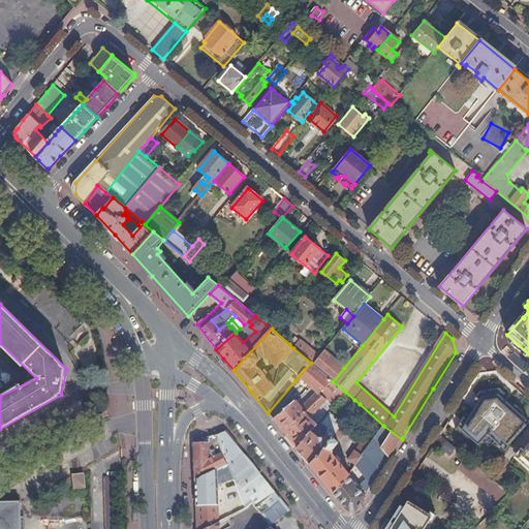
[(293,348),(301,341),(296,337),(289,344),(293,348)]
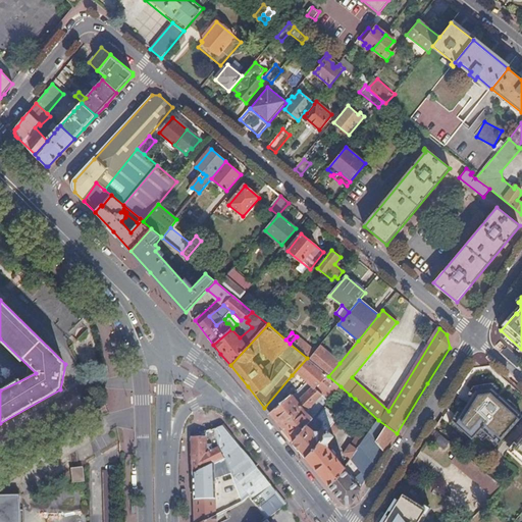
[(309,360),(315,352),(297,336),(290,344),(307,358),(309,360)]
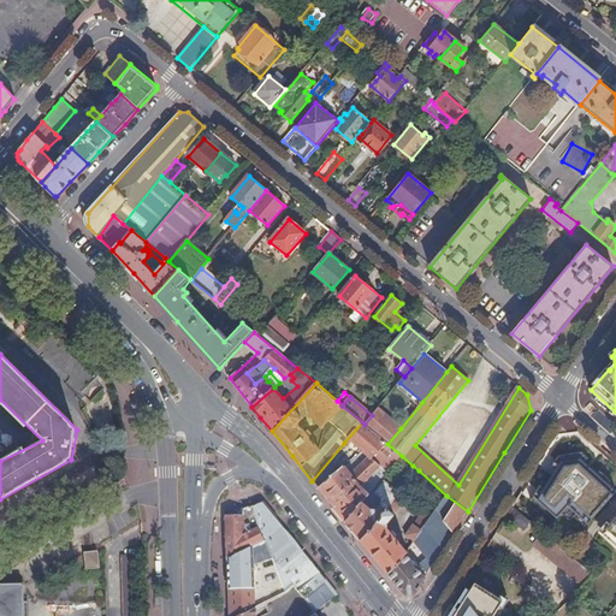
[(365,425),(388,444),(401,428),(378,409),(372,415),(365,425)]
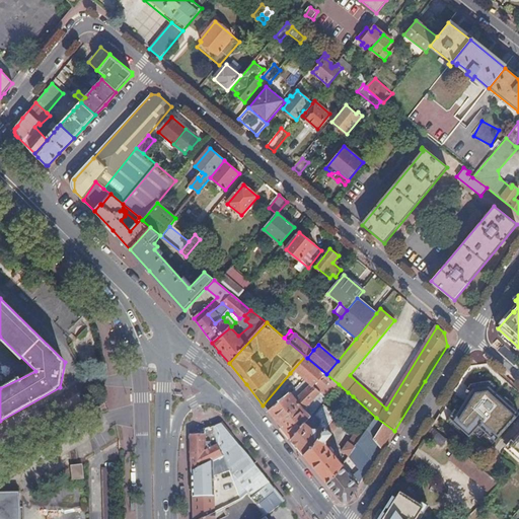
[(307,358),(305,356),(290,373),(293,375),(296,372),(306,381),(296,389),(300,395),(296,399),(291,393),(268,411),(275,420),(291,440),(305,423),(317,409),(311,403),(315,399),(321,403),(339,384),(326,374),(307,358)]
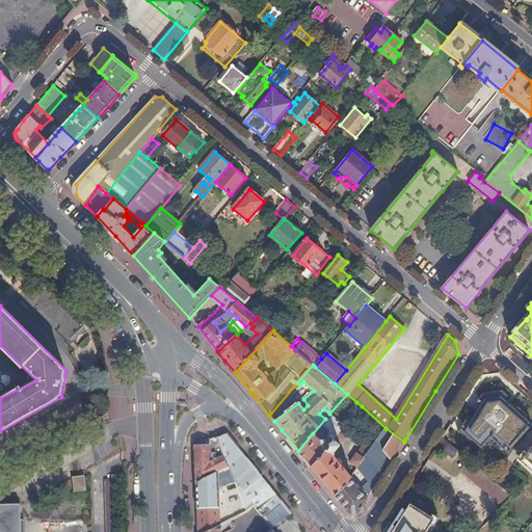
[(510,452),(531,428),(531,416),(500,388),(487,390),(459,431),(481,449),(493,437),(510,452)]
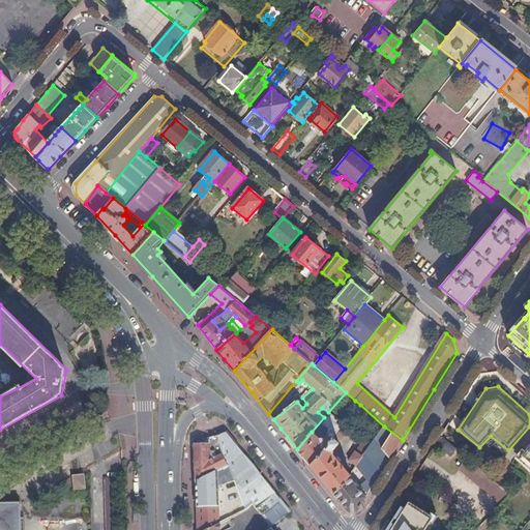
[(302,408),(306,404),(302,398),(297,402),(302,408)]
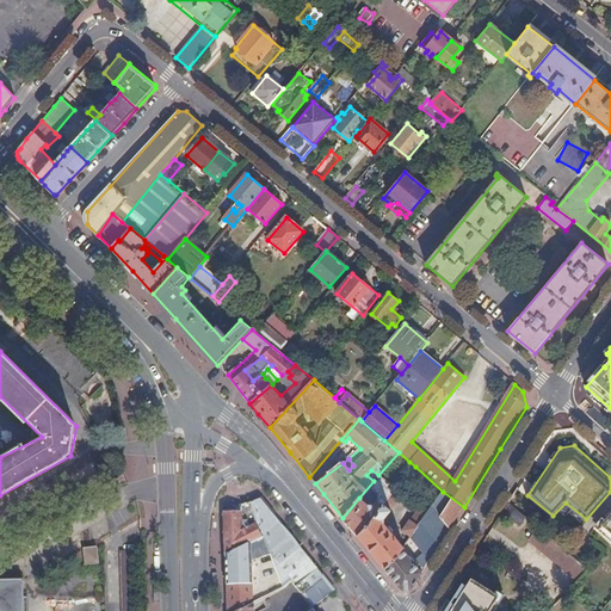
[(415,467),(409,462),(403,469),(409,474),(415,467)]
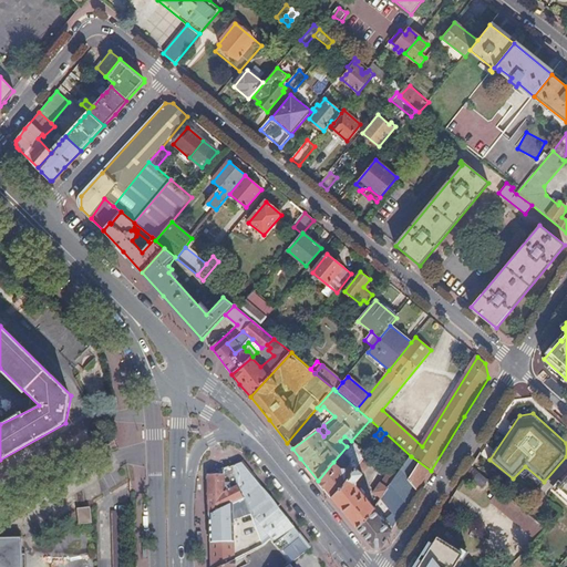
[(333,462),(318,481),(325,488),(331,497),(368,454),(354,443),(346,454),(351,459),(351,464),(348,470),(343,470),(333,462)]
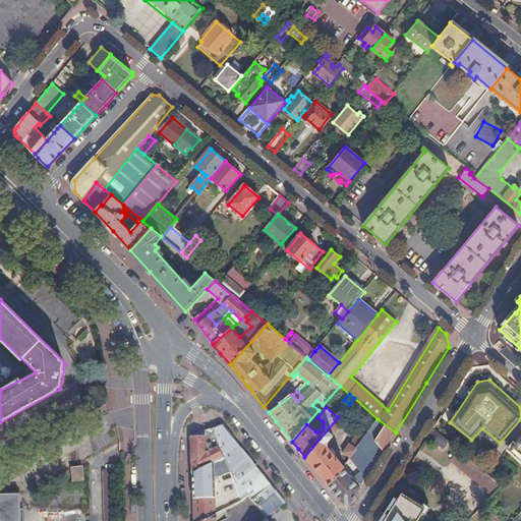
[(340,415),(338,417),(304,457),(316,472),(328,486),(338,476),(343,469),(344,466),(335,455),(335,454),(332,449),(330,450),(328,446),(328,442),(346,421),(340,415)]
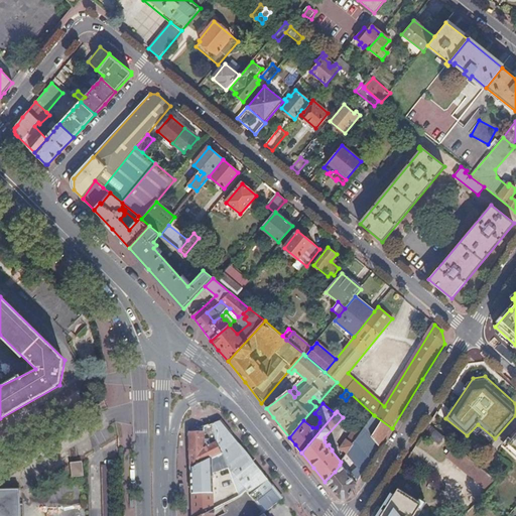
[(374,415),(361,433),(348,453),(361,468),(357,474),(361,478),(392,428),(374,415)]
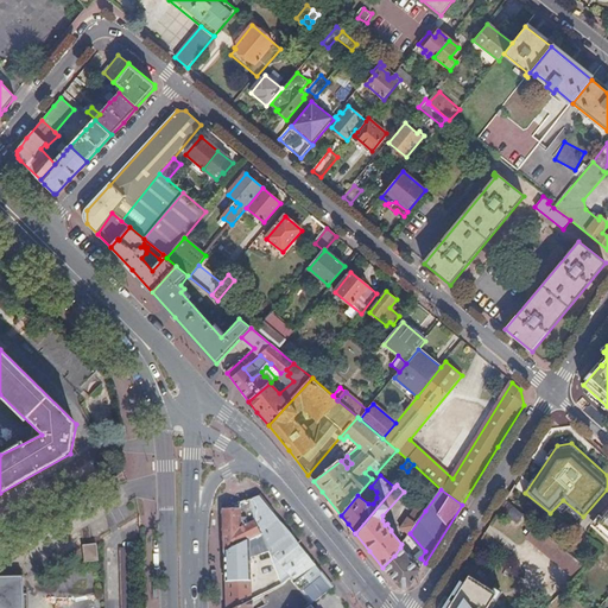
[(260,537),(261,536),(280,526),(268,512),(258,498),(248,502),(253,524),(260,537)]
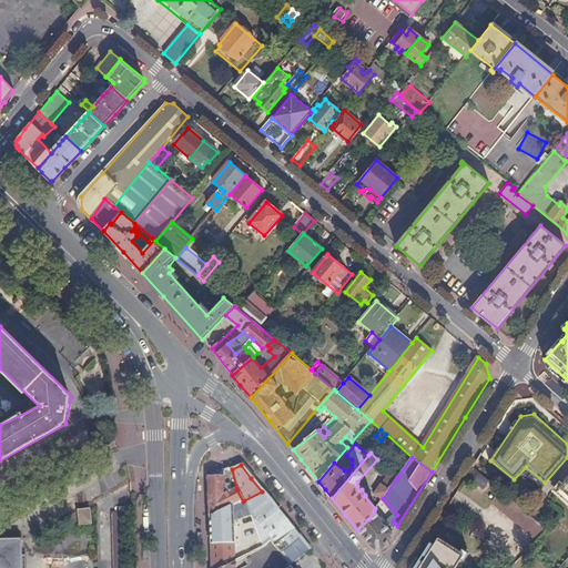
[(489,482),(472,467),(465,478),(484,490),(489,482)]
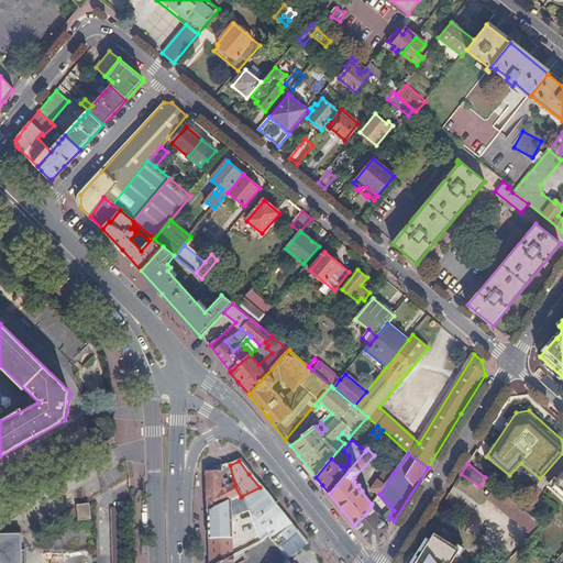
[(206,493),(207,514),(241,497),(234,485),(230,465),(206,474),(206,493)]
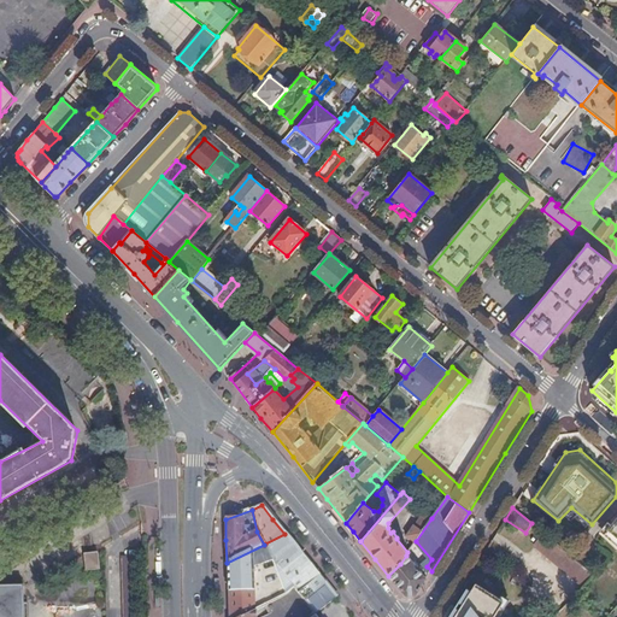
[(406,538),(415,544),(416,541),(432,518),(425,512),(416,527),(413,526),(406,538)]
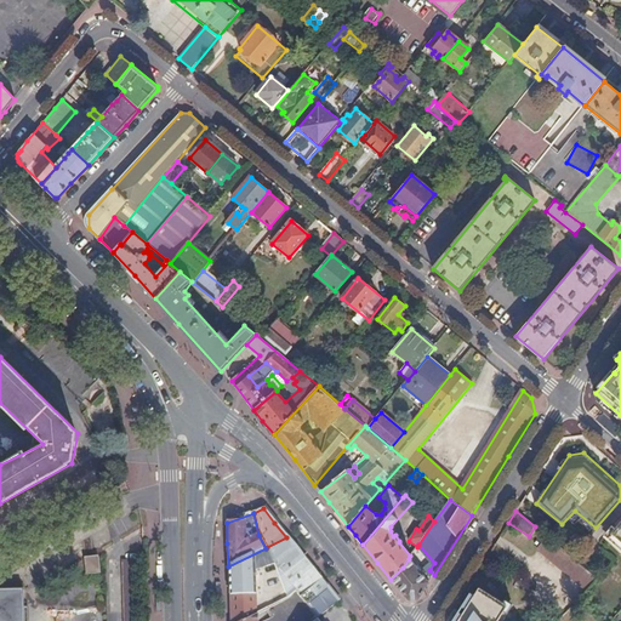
[(288,599),(295,593),(297,591),(319,617),(340,600),(317,574),(307,563),(286,537),(267,547),(273,563),(280,581),(285,594),(288,599)]
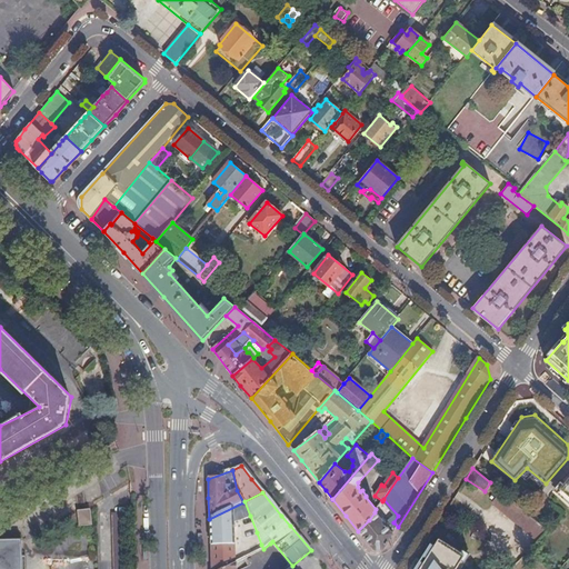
[(547,531),(521,508),(503,495),(496,503),(539,540),(547,531)]
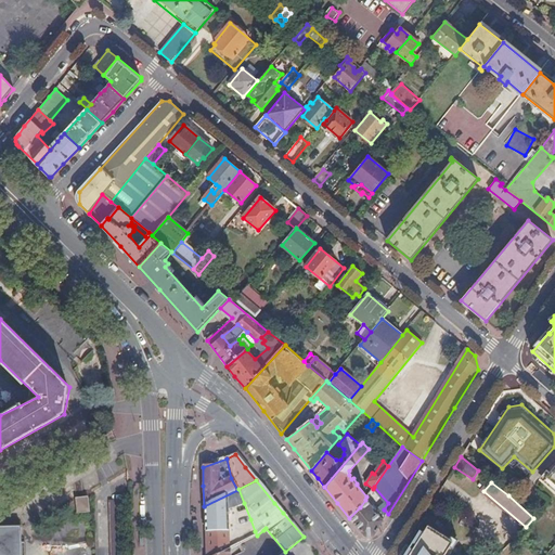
[(205,531),(205,554),(219,554),(230,550),(240,544),(237,540),(229,544),(228,511),(244,503),(239,489),(237,490),(204,506),(205,531)]
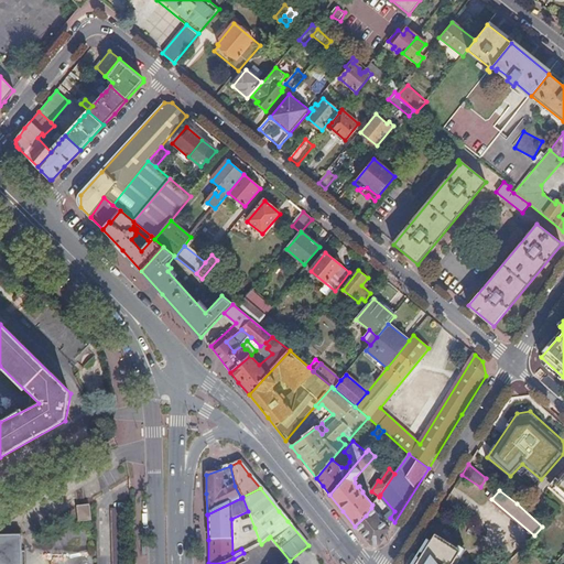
[(78,521),(90,520),(88,505),(76,506),(78,521)]
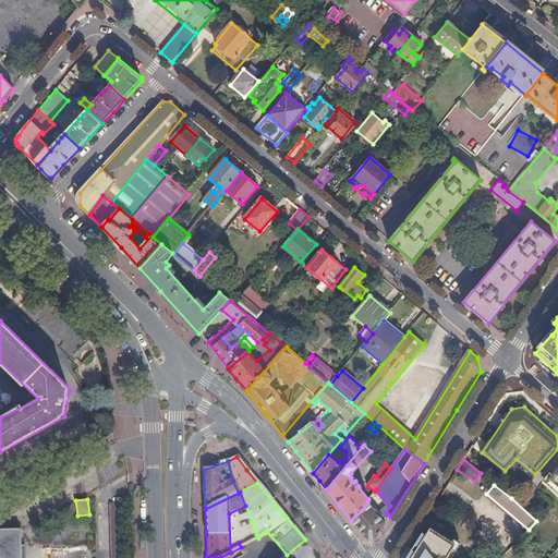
[(362,510),(351,521),(366,540),(376,538),(385,523),(367,502),(362,510)]
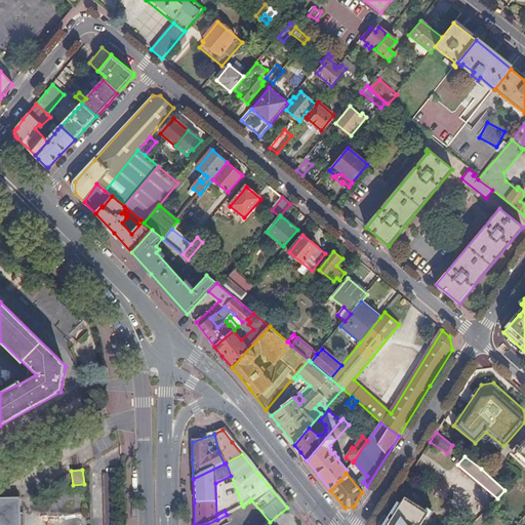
[(232,507),(241,502),(237,491),(228,495),(232,507)]
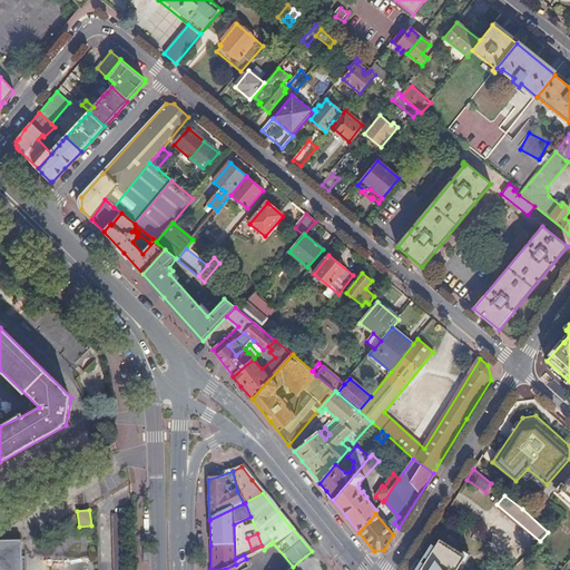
[(21,569),(20,540),(0,541),(0,569),(21,569)]
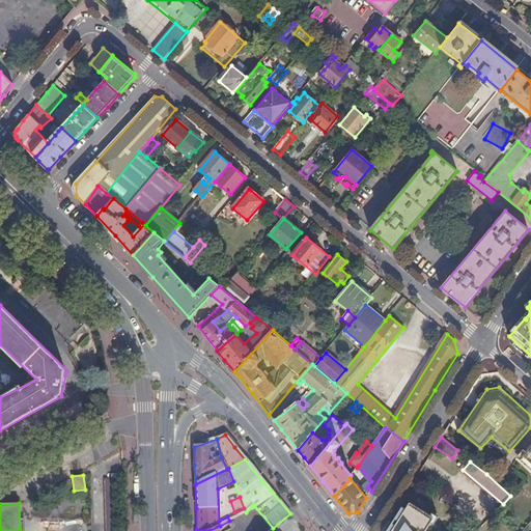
[(421,530),(430,516),(409,503),(394,526),(388,522),(382,530),(421,530)]
